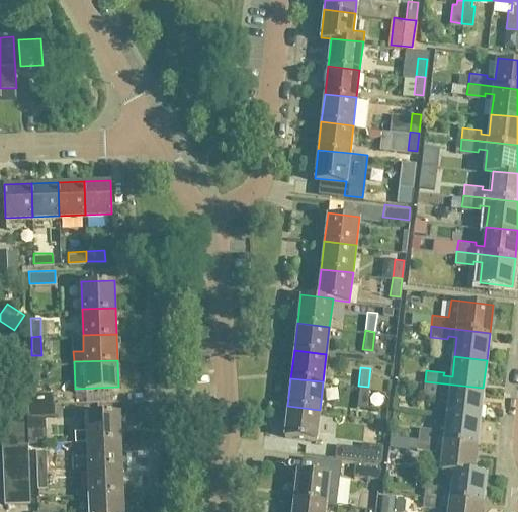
[(450,392),(447,412),(480,416),(483,388),(425,381),(423,393),(441,395),(441,391),(450,392)]
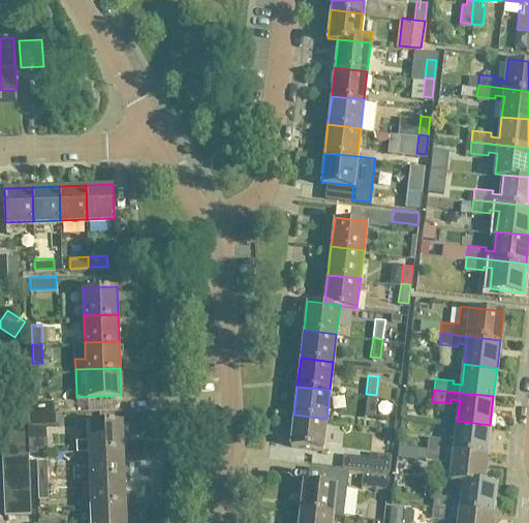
[(376,395),(366,394),(364,412),(374,413),(376,395)]
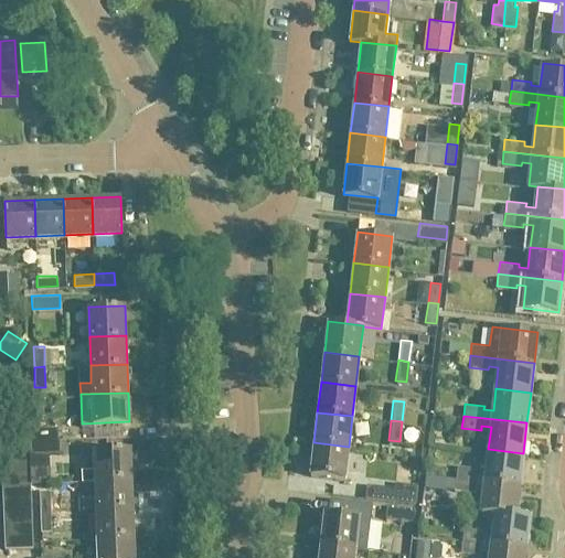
[(57,425),(30,426),(30,439),(59,438),(57,425)]
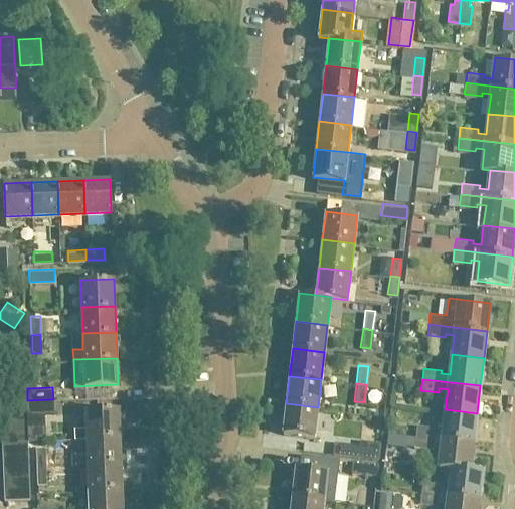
[(53,410),(53,399),(27,400),(28,405),(28,411),(53,410)]
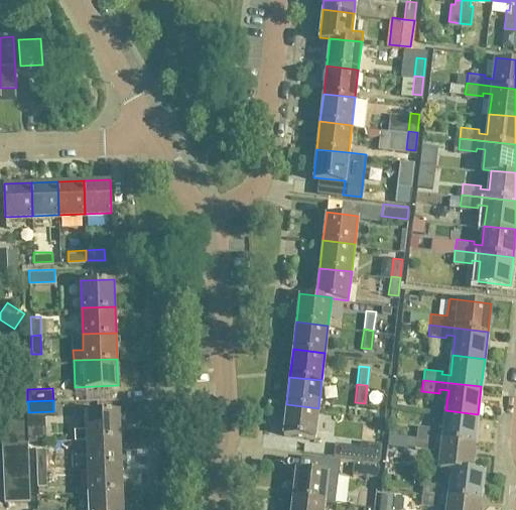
[(318,408),(286,404),(283,432),(315,436),(318,408)]
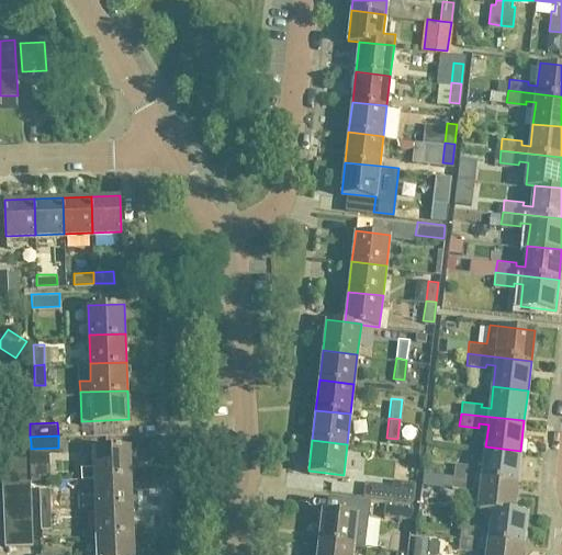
[(1,456),(29,455),(29,442),(0,443),(1,456)]
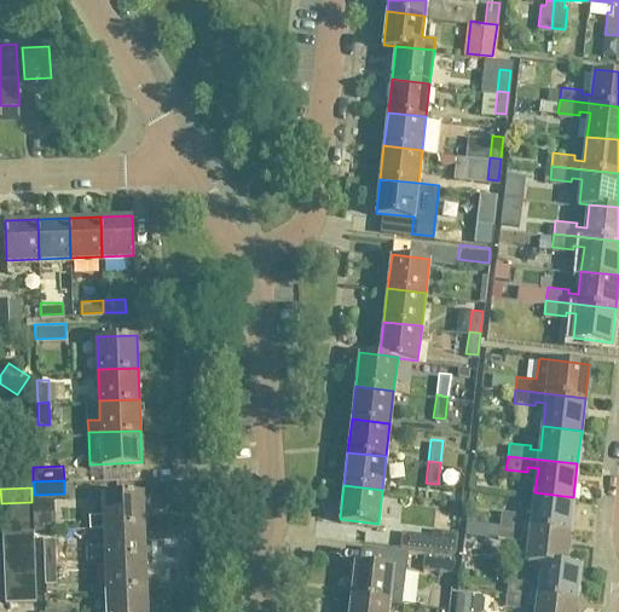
[(103,513),(90,513),(90,525),(104,525),(144,524),(143,491),(103,492),(103,513)]
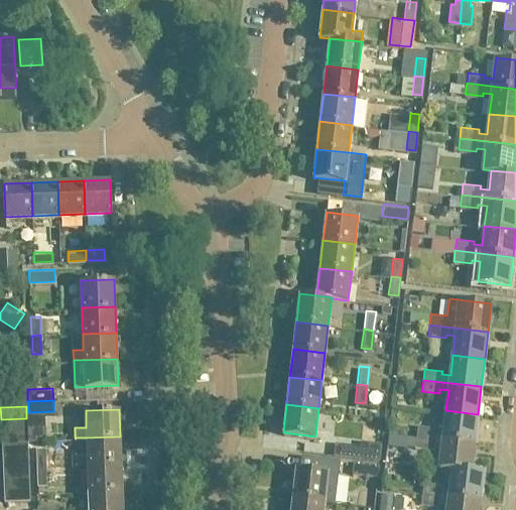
[(478,414),(445,410),(443,430),(435,429),(435,426),(417,424),(416,435),(475,441),(478,414)]
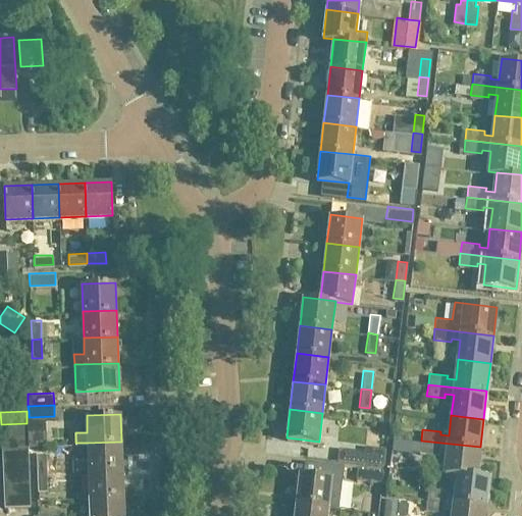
[(1,424),(1,435),(28,434),(27,423),(1,424)]
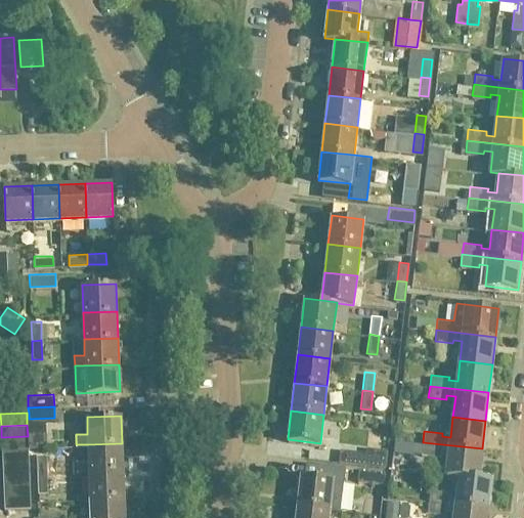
[(2,448),(28,447),(28,436),(1,437),(2,448)]
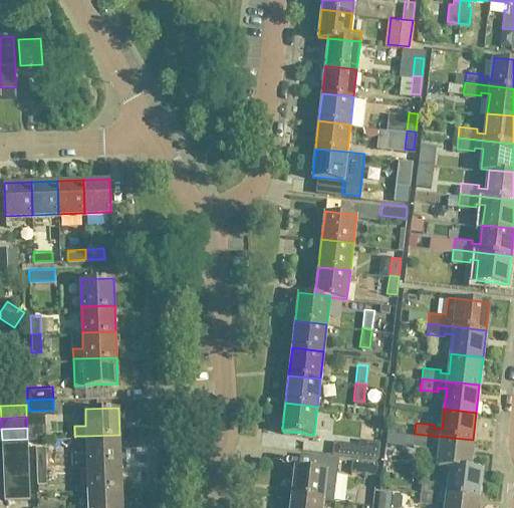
[(438,465),(450,466),(470,468),(470,467),(473,440),(415,434),(414,444),(432,447),(432,443),(440,444),(438,465)]
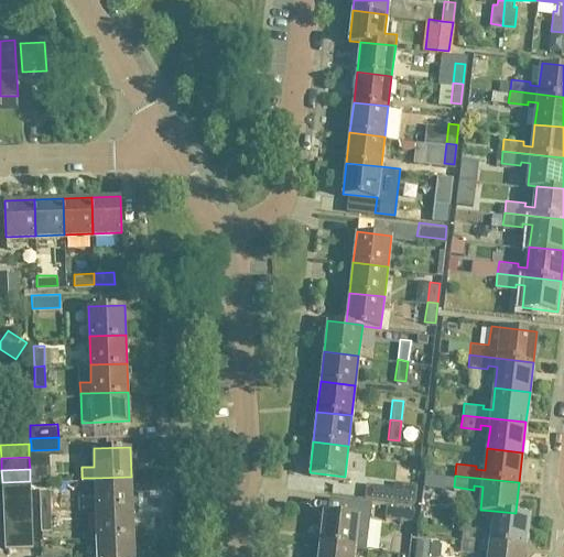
[(95,478),(96,506),(132,505),(131,477),(95,478)]
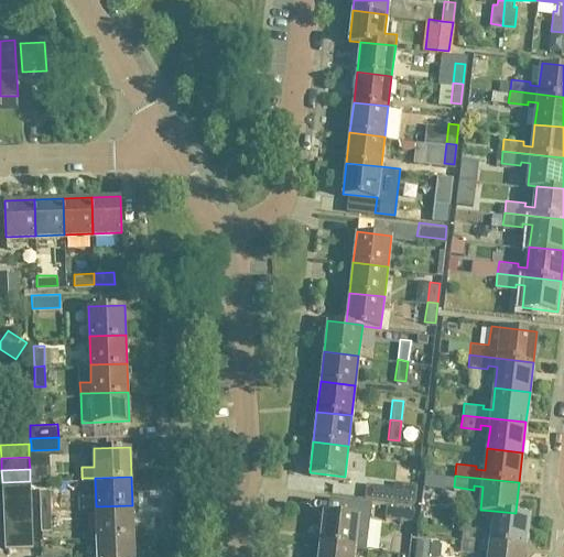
[(2,482),(2,495),(31,494),(30,481),(2,482)]
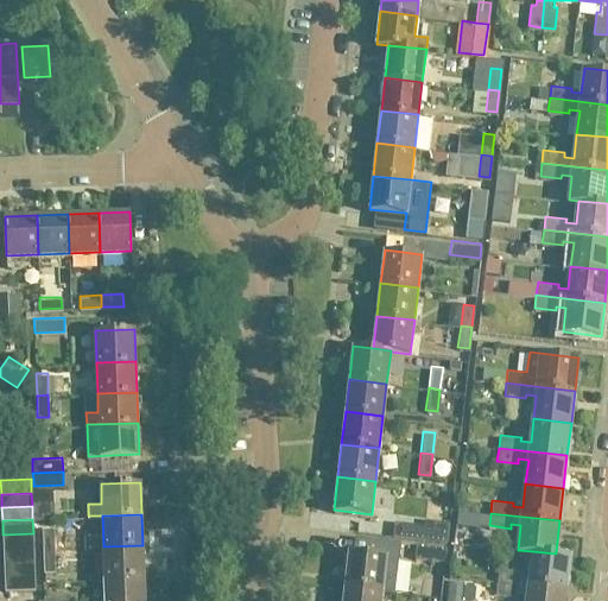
[(393,533),(423,537),(425,523),(394,519),(393,533)]
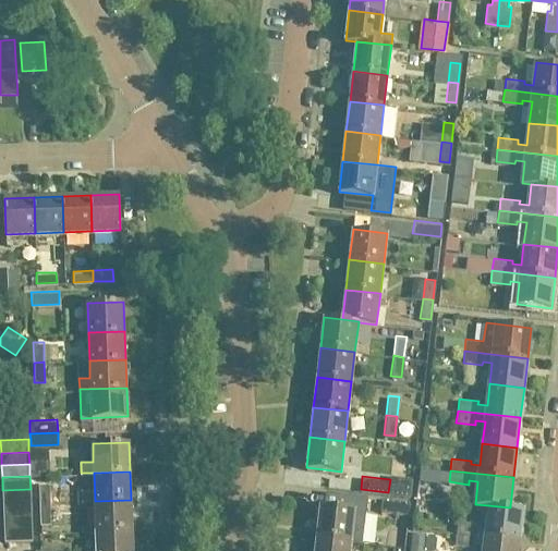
[(39,503),(49,502),(49,482),(38,482),(39,503)]
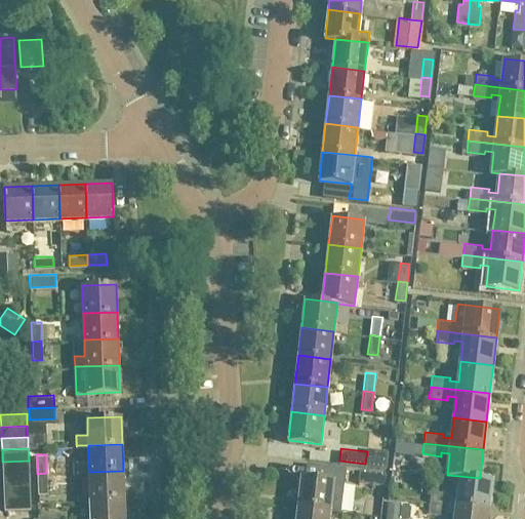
[(3,473),(29,472),(29,461),(2,462),(3,473)]
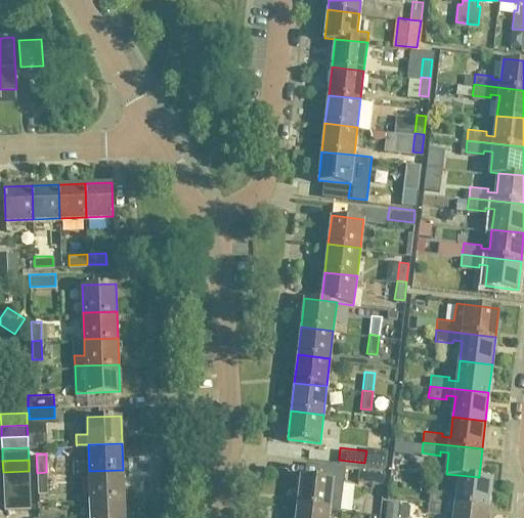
[(301,475),(297,504),(330,508),(339,509),(344,466),(326,463),(324,477),(305,475),(301,475)]
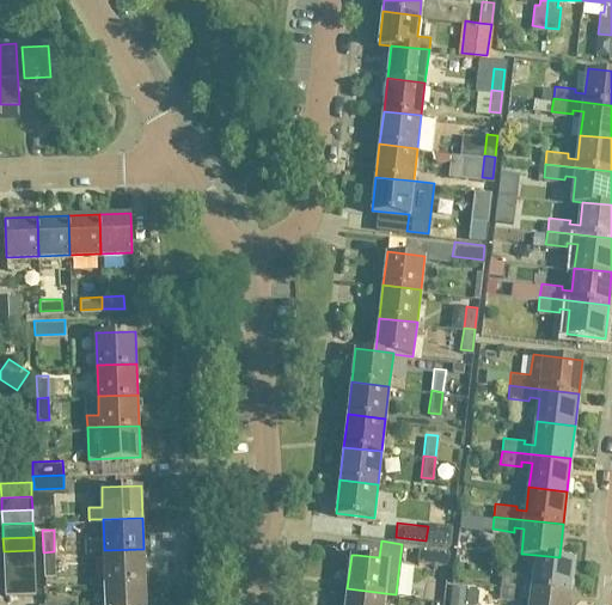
[(430,547),(428,561),(447,563),(450,549),(430,547)]
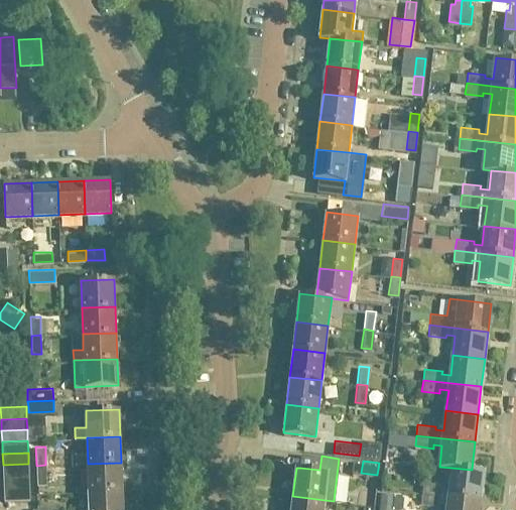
[(88,464),(89,490),(122,489),(121,463),(88,464)]
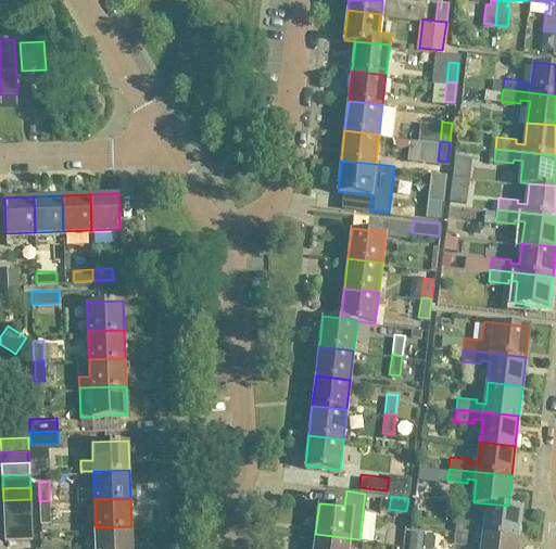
[(3,500),(3,512),(32,511),(30,499),(3,500)]
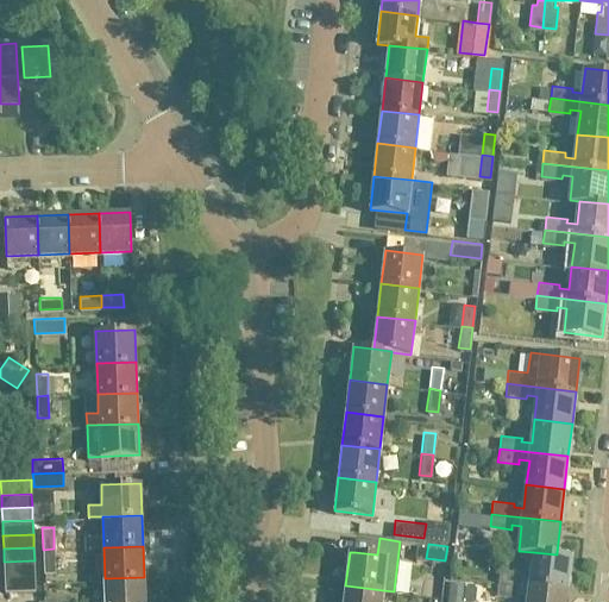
[(54,549),(43,550),(43,571),(55,571),(54,549)]
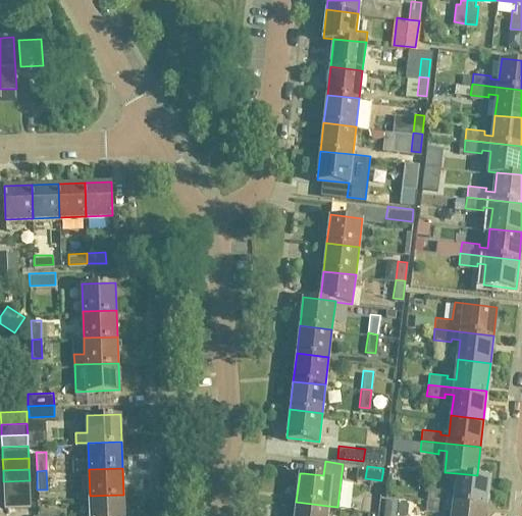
[(427,498),(486,505),(489,476),(477,474),(477,475),(457,473),(455,493),(447,493),(447,488),(428,486),(427,498)]
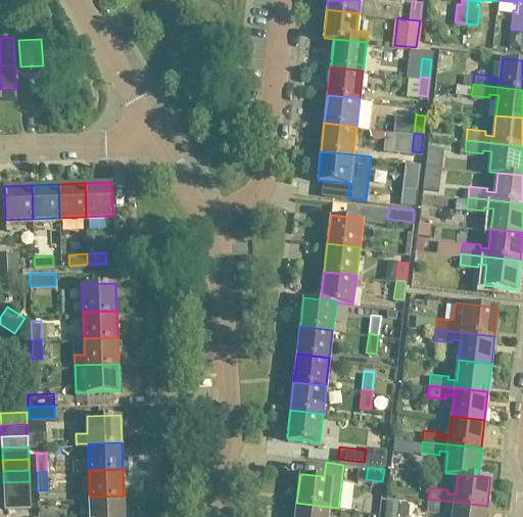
[(3,482),(4,495),(30,494),(30,481),(3,482)]
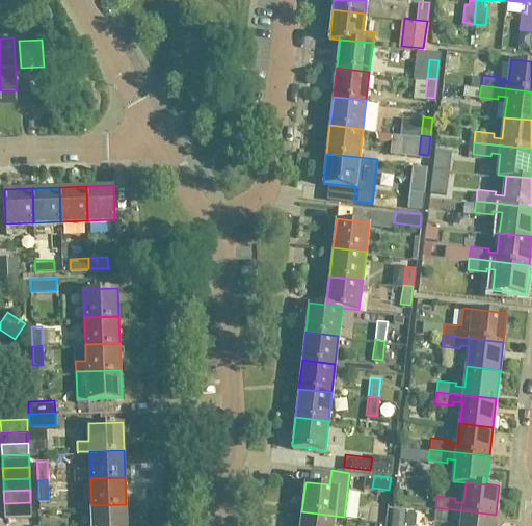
[(4,503),(4,515),(31,514),(30,502),(4,503)]
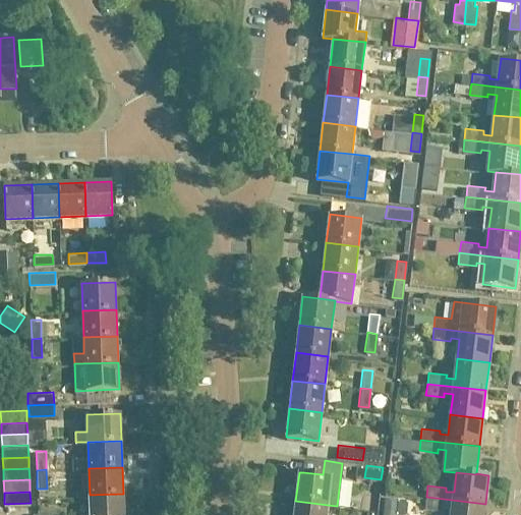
[(123,514),(123,494),(90,495),(90,514),(123,514)]
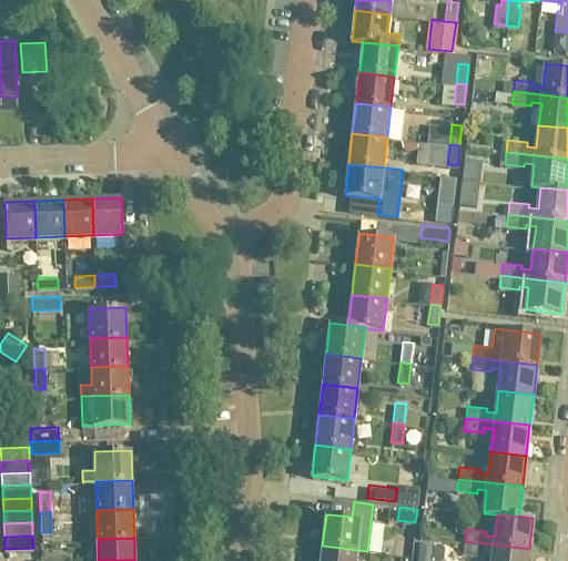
[(465,541),(464,553),(483,556),(482,560),(527,560),(529,549),(465,541)]
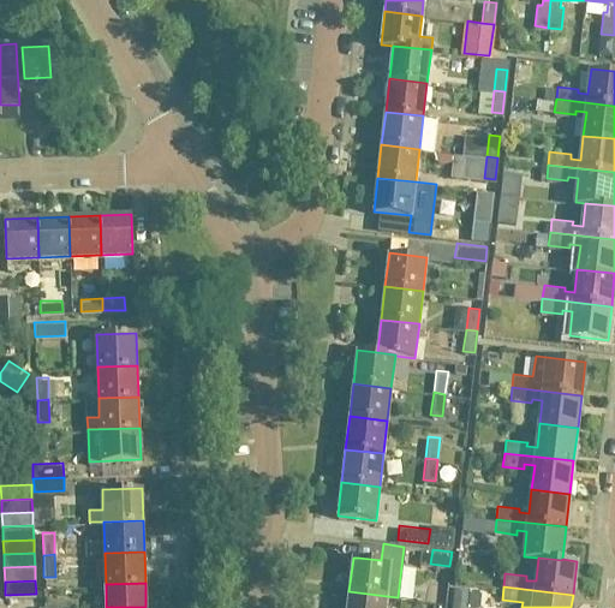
[(427,600),(446,602),(447,590),(428,589),(427,600)]
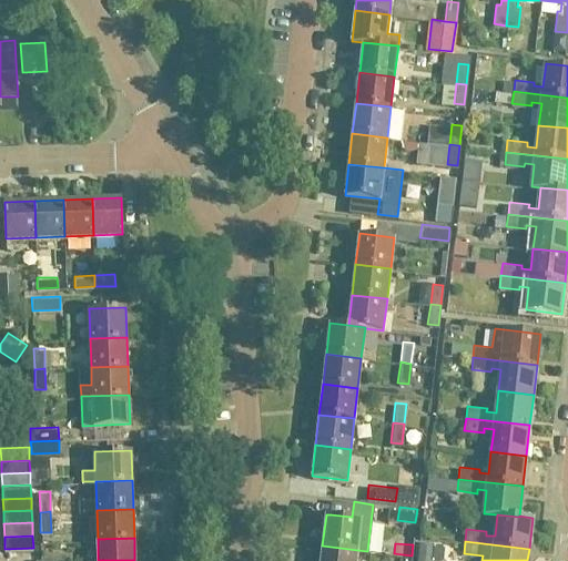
[(322,546),(320,560),(355,560),(357,550),(322,546)]
